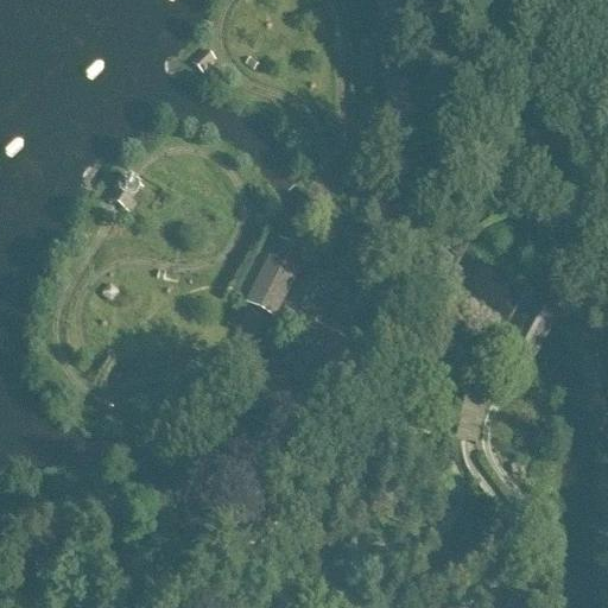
[(213,63),(203,52),(198,57),(191,64),(201,75),(208,68),(213,63)]
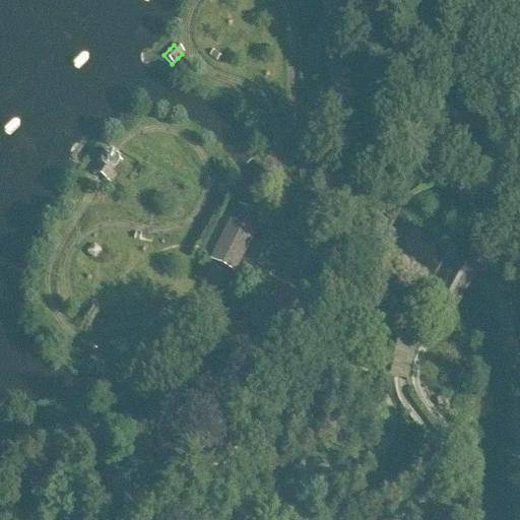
[(213,50),(209,56),(215,61),(220,56),(213,50)]
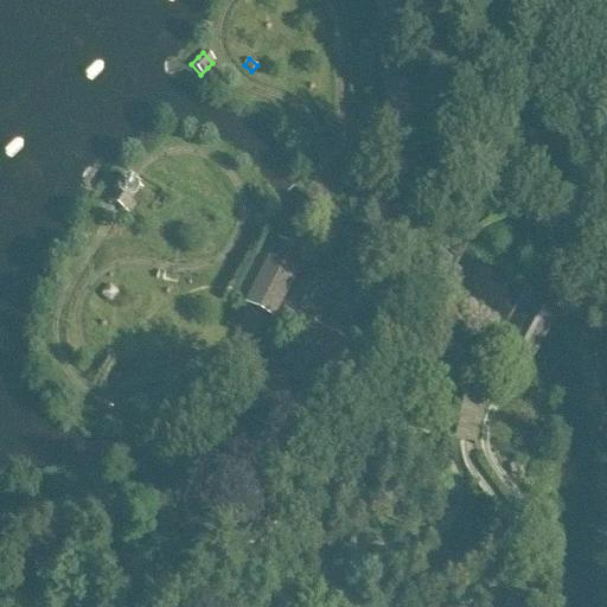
[(131,177),(122,172),(106,199),(115,204),(123,210),(140,181),(131,177)]
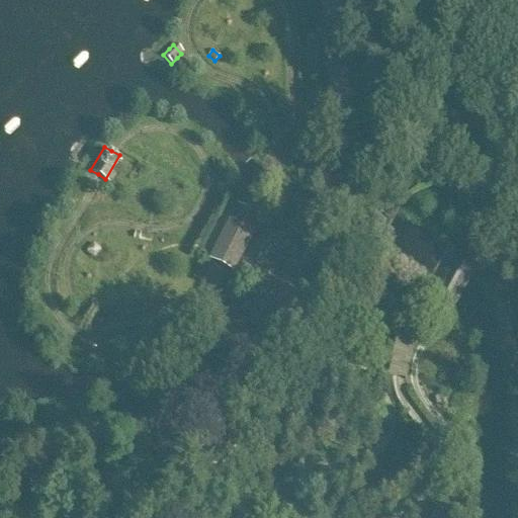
[(242,210),(235,206),(211,248),(205,259),(214,264),(220,267),(226,270),(232,274),(236,267),(258,228),(261,221),(253,217),(248,213),(242,210)]
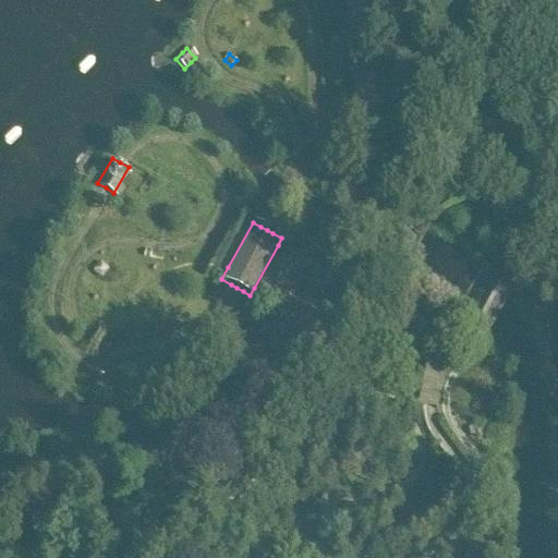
[(100,261),(91,271),(101,281),(111,270),(100,261)]
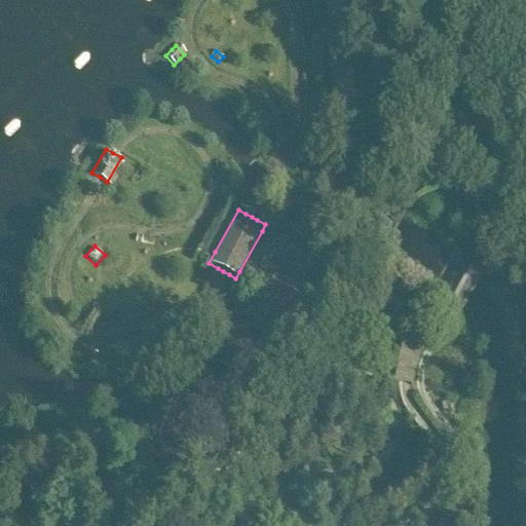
[(305,312),(293,304),(282,322),(291,328),(285,335),(292,340),(297,332),(309,314),(305,312)]
